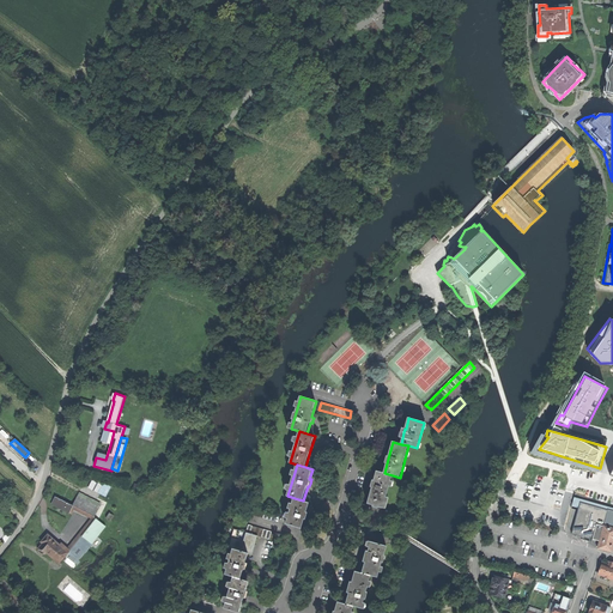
[(383,509),(393,475),(384,473),(377,471),(372,489),(368,504),(383,509)]
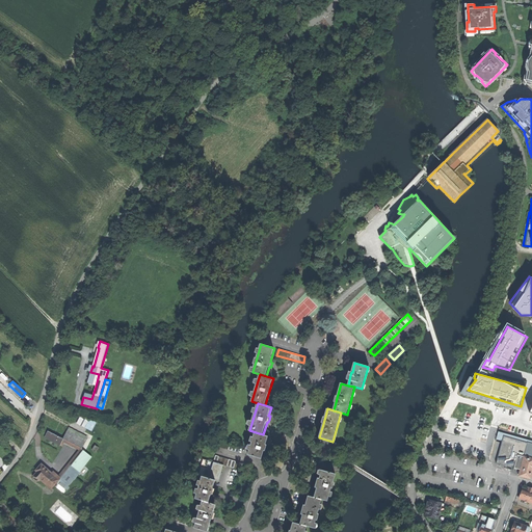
[(94,429),(97,421),(80,416),(77,424),(94,429)]
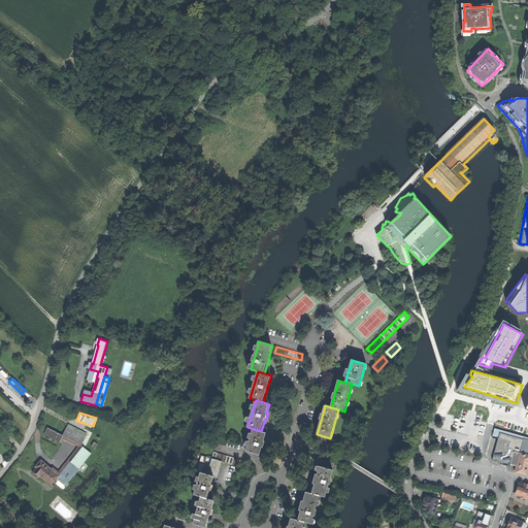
[(61,438),(62,435),(47,428),(44,434),(59,442),(61,438)]
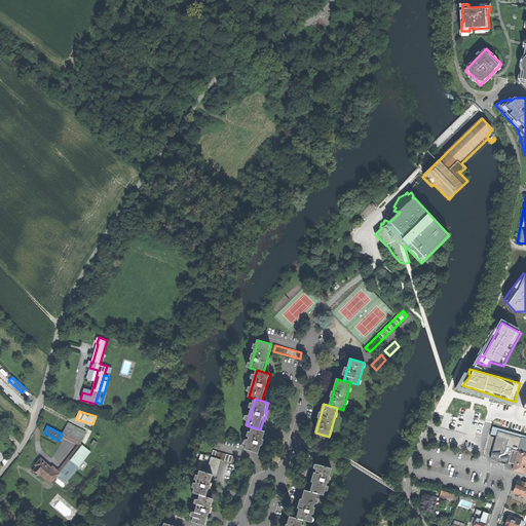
[(66,426),(62,434),(61,437),(78,445),(58,472),(52,467),(51,468),(59,475),(55,478),(64,484),(78,465),(79,466),(90,452),(81,446),(80,443),(84,436),(66,426)]
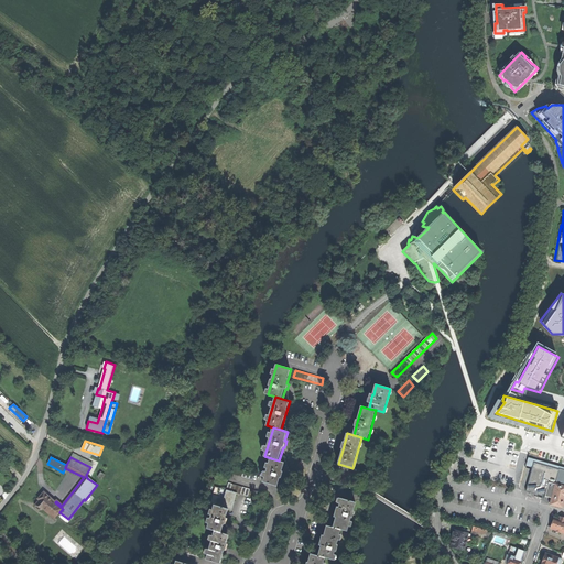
[(271,458),(263,483),(278,486),(282,475),(285,463),(279,461),(271,458)]
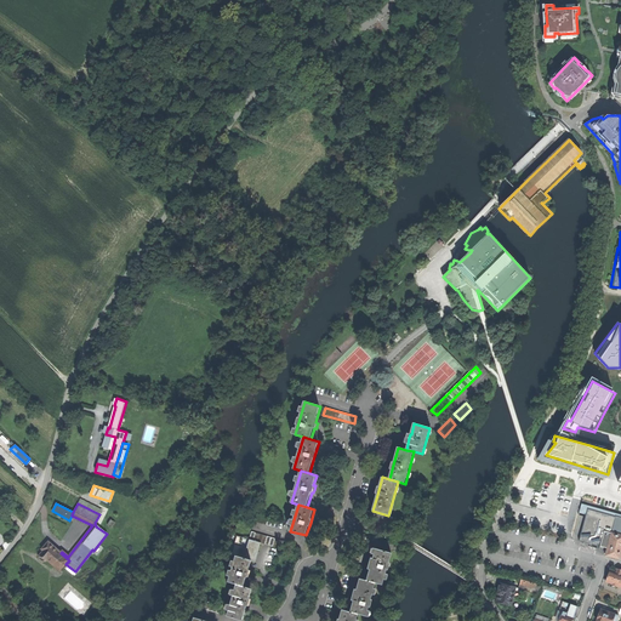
[(620,516),(582,505),(580,514),(586,516),(580,541),(607,548),(604,557),(620,559),(620,558),(620,516)]
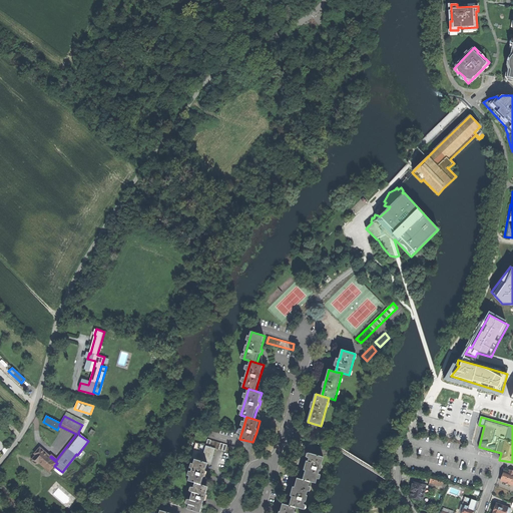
[(210,431),(230,437),(232,431),(212,425),(210,431)]
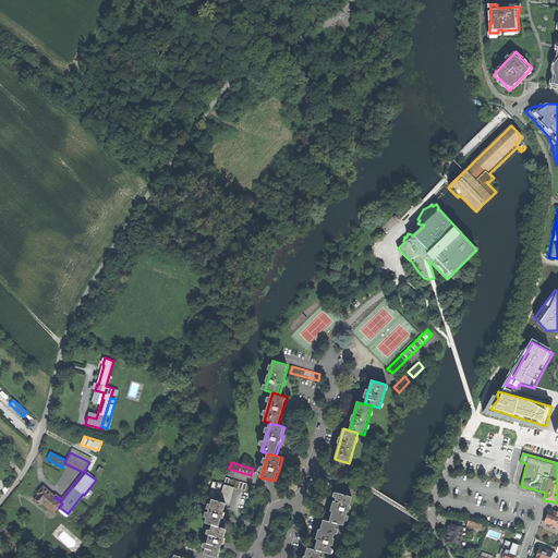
[(227,478),(225,485),(235,488),(259,496),(262,488),(227,478)]
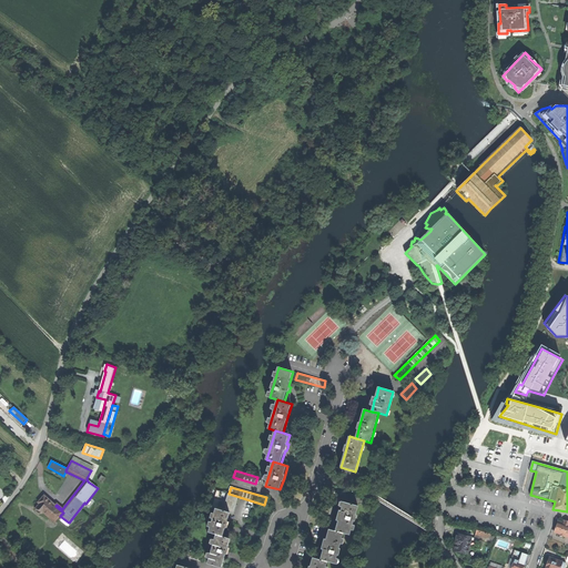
[(212,508),(216,509),(230,514),(234,515),(236,506),(240,497),(229,494),(217,490),(212,508)]
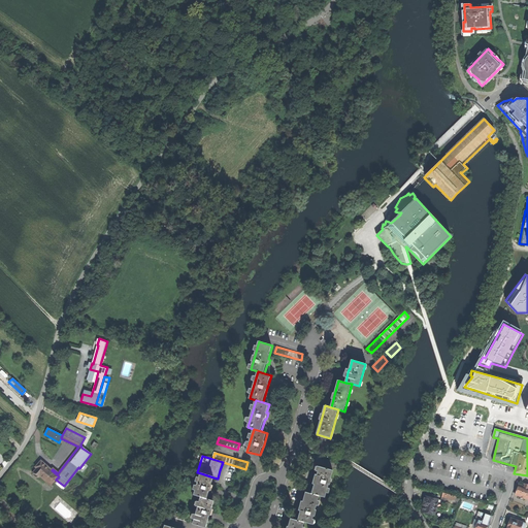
[(48,480),(53,483),(56,480),(59,476),(52,470),(41,461),(38,464),(35,467),(36,468),(33,472),(34,473),(33,474),(33,476),(35,477),(37,477),(38,477),(39,476),(45,483),(48,480)]
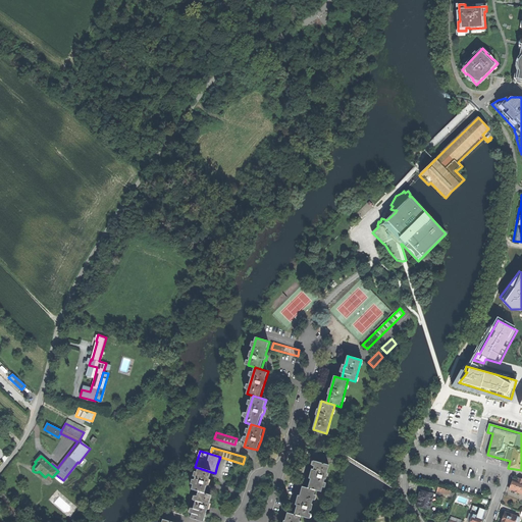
[(330,465),(316,462),(313,473),(309,488),(317,490),(322,492),(330,465)]
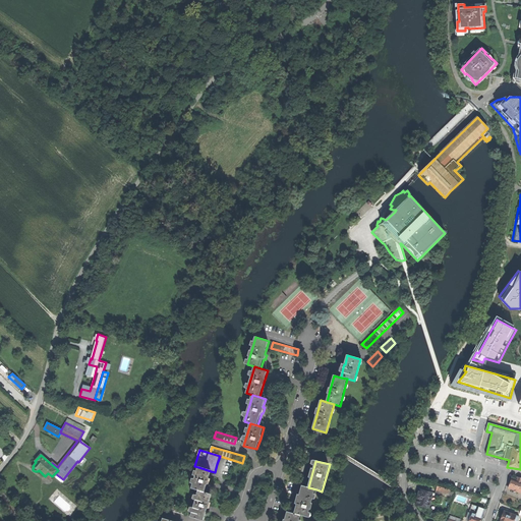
[(191,488),(198,490),(205,493),(208,481),(211,471),(198,467),(191,488)]
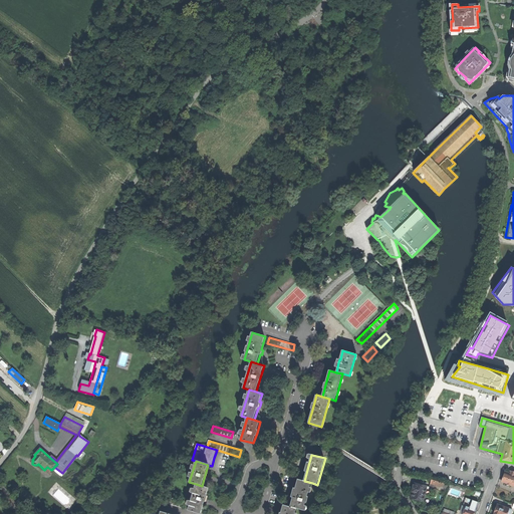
[(513,471),(511,470),(510,473),(505,472),(501,481),(507,483),(510,484),(513,485),(513,471)]
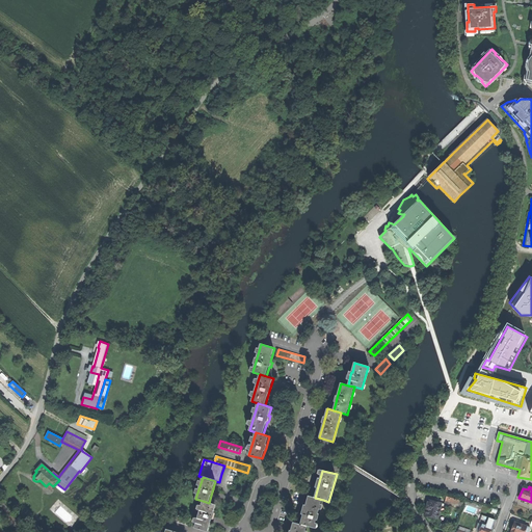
[(314,529),(323,500),(315,498),(309,496),(304,510),(300,525),(307,527),(314,529)]
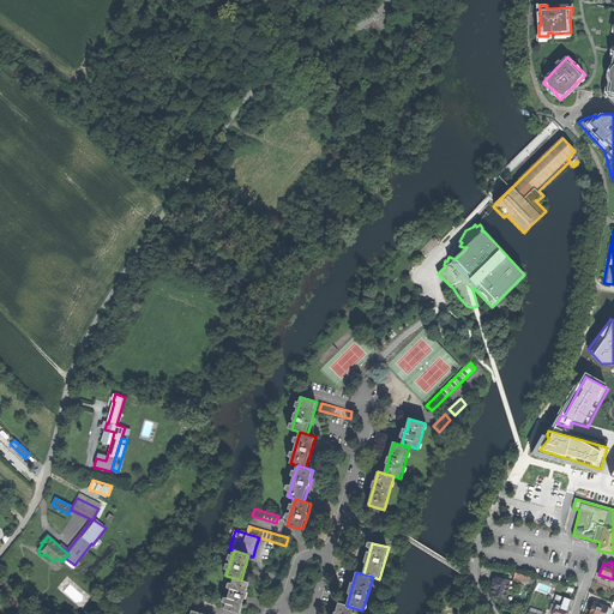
[(491,595),(505,599),(510,581),(495,577),(494,581),(492,582),(492,583),(492,584),(492,585),(492,588),(493,588),(491,595)]
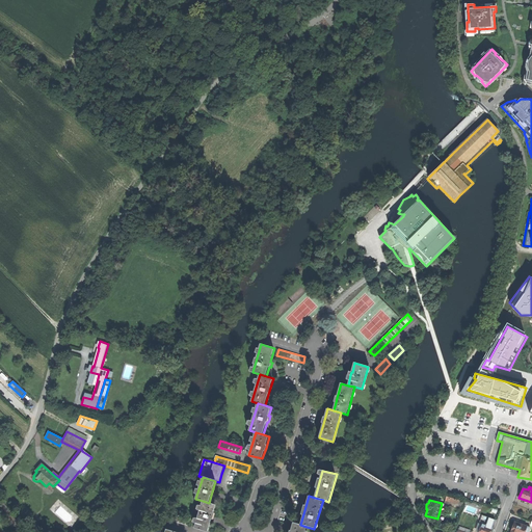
[(203,501),(194,528),(208,531),(212,517),(216,505),(209,503),(203,501)]
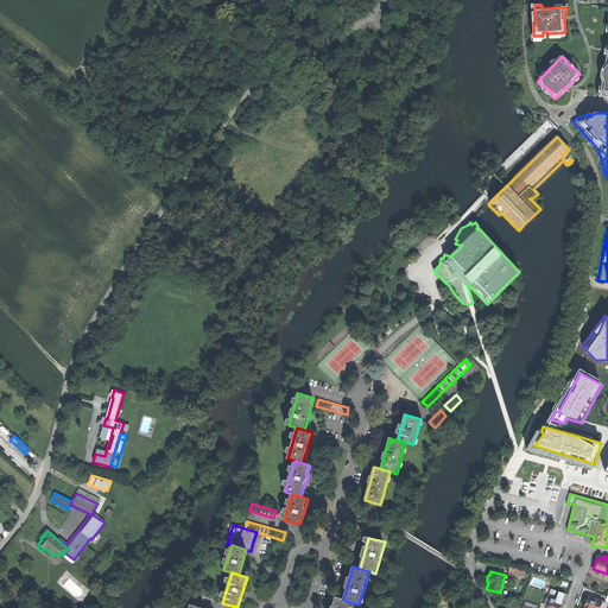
[(16,590),(12,587),(7,581),(10,578),(6,574),(0,578),(0,580),(4,584),(11,591),(11,601),(17,601),(25,594),(19,587),(16,590)]
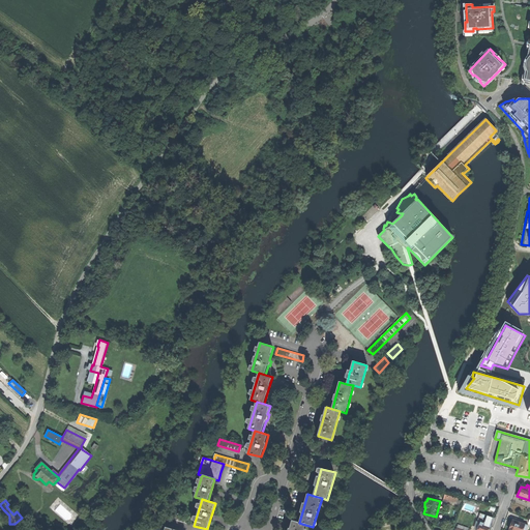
[(169,519),(188,525),(190,518),(171,511),(169,519)]
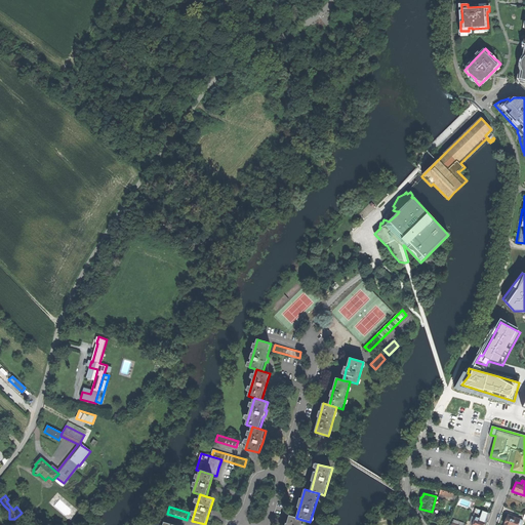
[(472,524),(483,524),(486,519),(488,513),(481,511),(478,518),(475,517),(472,524)]
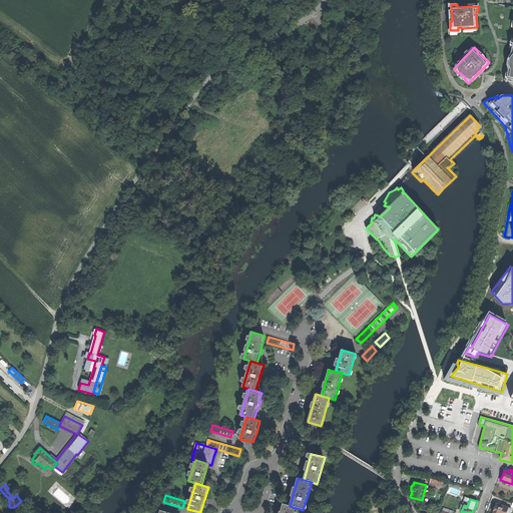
[(492,512),(505,512),(506,512),(507,512),(509,512),(511,508),(496,503),(494,509),(492,512)]
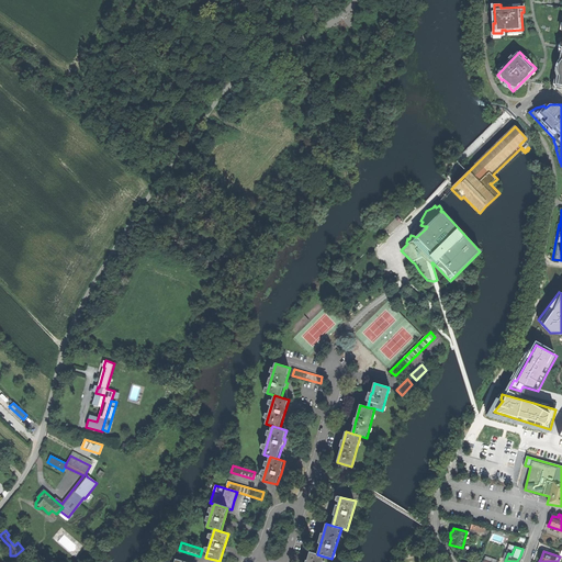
[(322,561),(324,557),(317,554),(310,552),(306,561),(322,561)]
